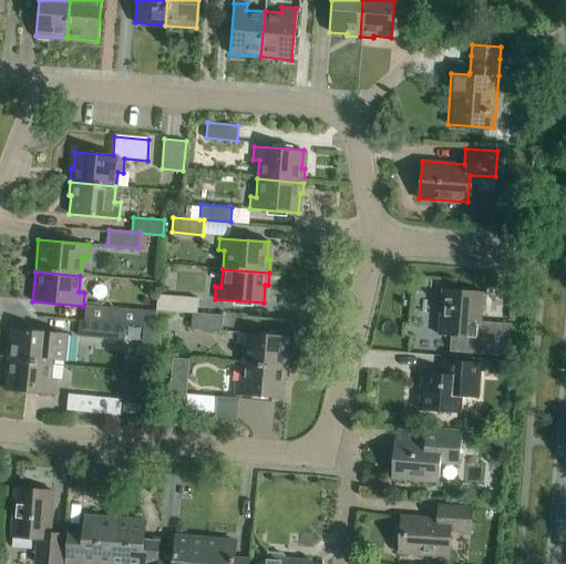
[(439,335),(450,336),(449,351),(510,356),(512,327),(480,324),(482,291),(442,288),(439,335)]
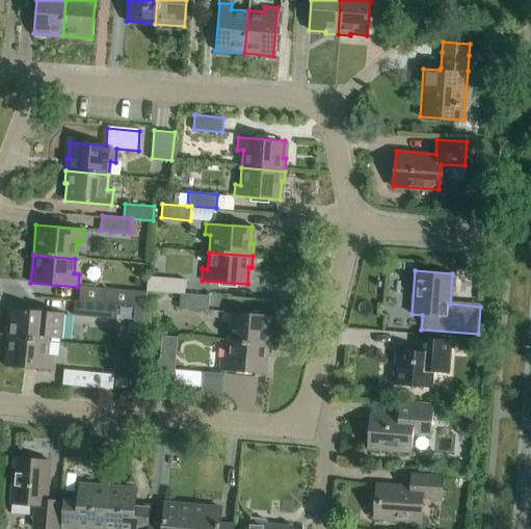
[(145,290),(181,293),(184,293),(184,292),(185,279),(147,274),(145,290)]
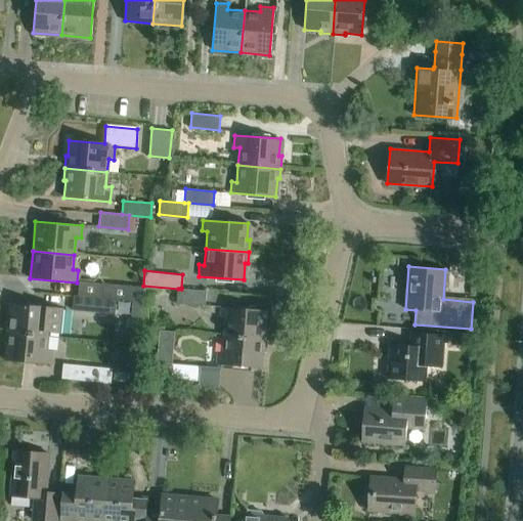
[(101,297),(116,299),(141,301),(143,286),(102,283),(101,297)]
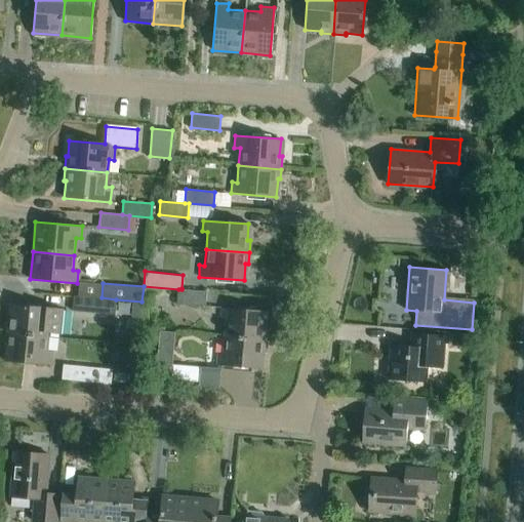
[(182,289),(178,289),(176,303),(204,305),(206,290),(182,288),(182,289)]
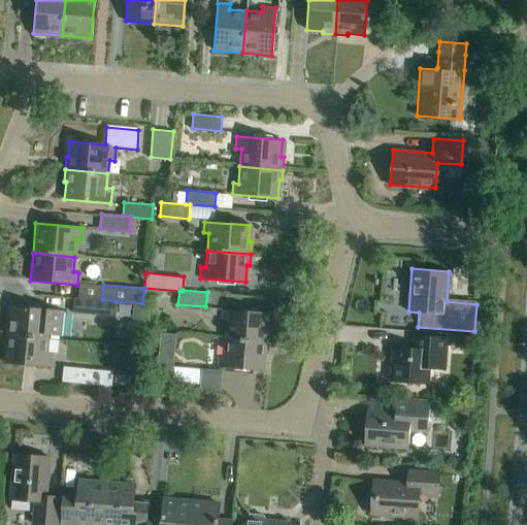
[(114,315),(117,301),(102,299),(74,297),(73,312),(114,315)]
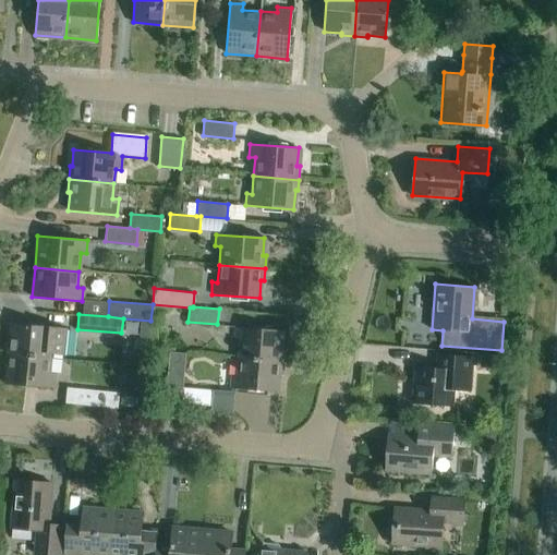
[(7,341),(5,353),(62,359),(63,342),(61,342),(62,328),(10,323),(9,341),(7,341)]
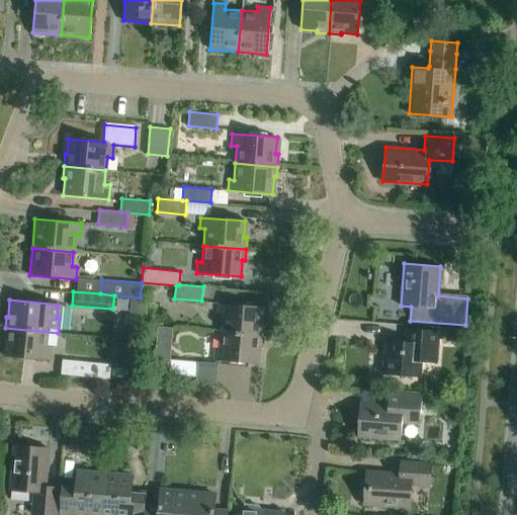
[(221,332),(263,335),(264,323),(261,323),(263,307),(218,303),(217,315),(222,315),(221,332)]
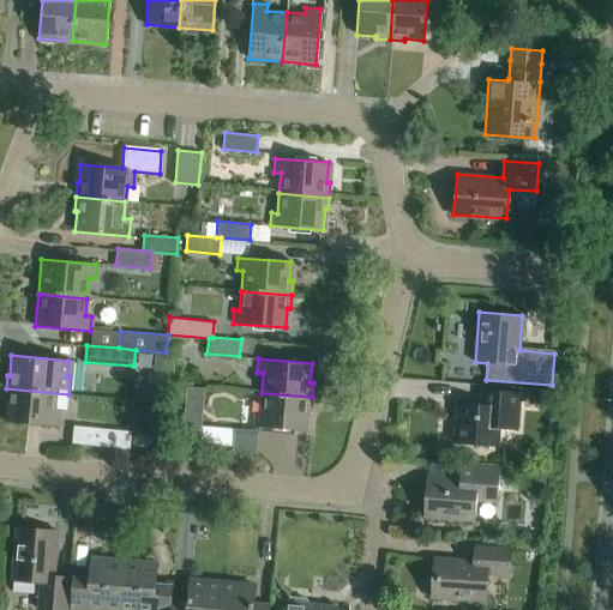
[(530,387),(529,402),(550,404),(551,390),(530,387)]
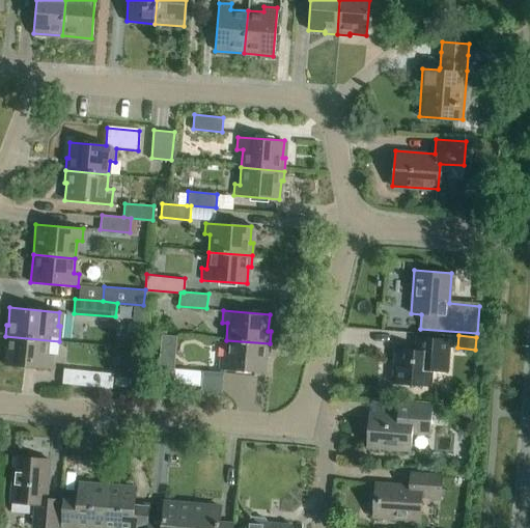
[(47,355),(48,340),(59,341),(5,336),(3,349),(6,349),(4,365),(50,369),(52,355),(47,355)]
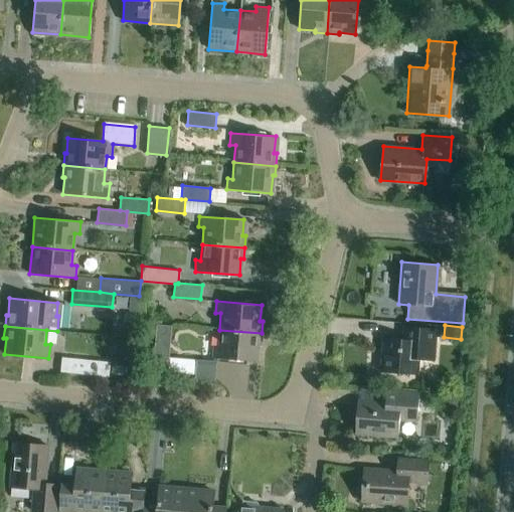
[(434,360),(437,329),(403,326),(402,340),(384,338),(381,371),(417,374),(418,359),(434,360)]
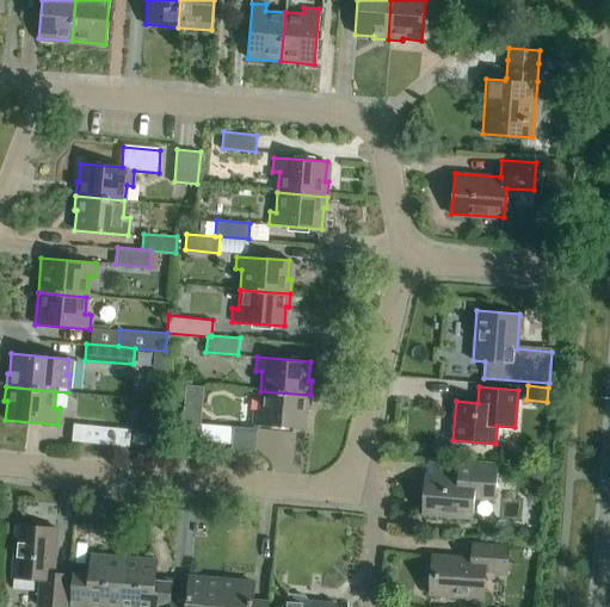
[(309,409),(310,395),(260,391),(259,410),(253,410),(252,423),(305,428),(307,408),(309,409)]
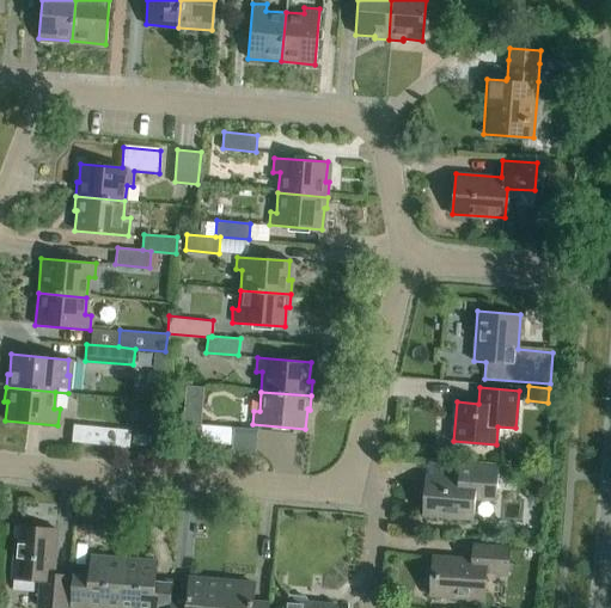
[(157,423),(159,399),(146,398),(144,422),(157,423)]
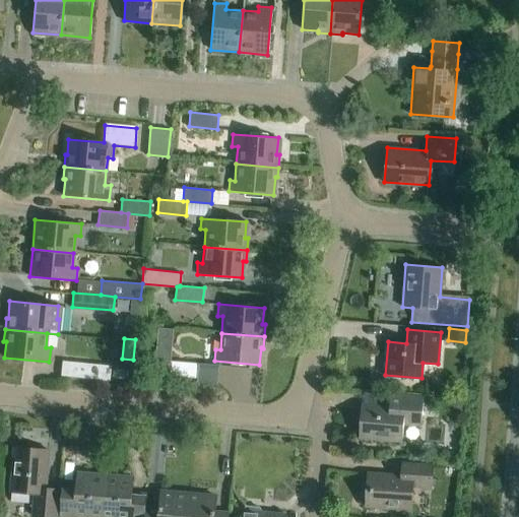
[(197,377),(198,363),(171,360),(169,374),(197,377)]
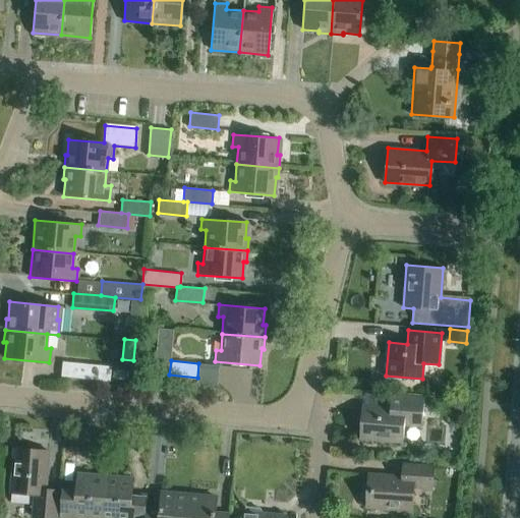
[(98,378),(99,364),(62,361),(61,375),(98,378)]
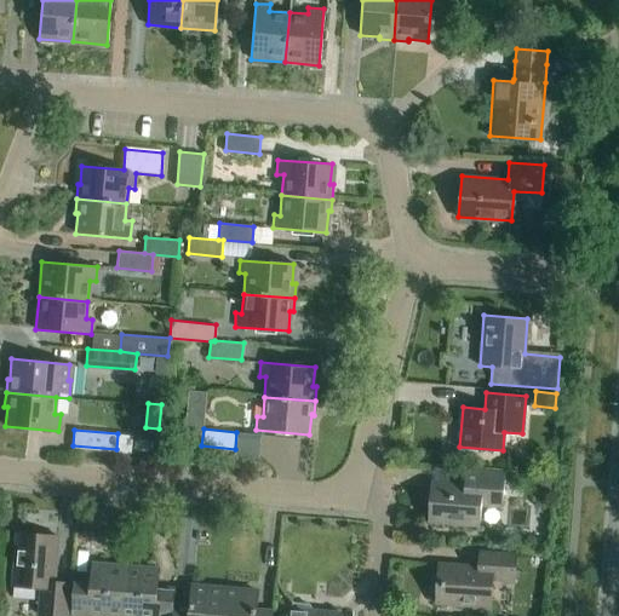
[(502,507),(504,473),(466,471),(465,484),(430,481),(428,520),(479,525),(481,505),(502,507)]
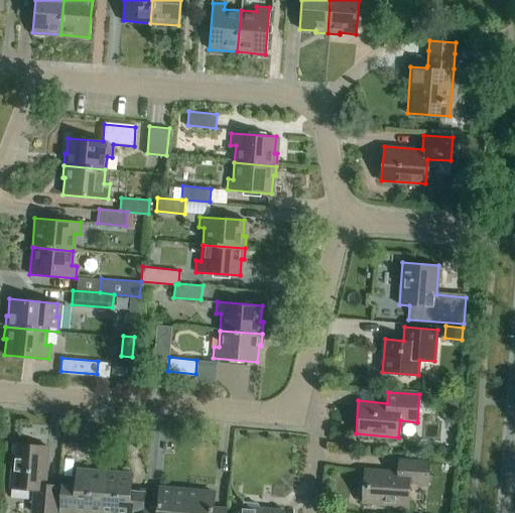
[(443,395),(442,410),(457,411),(458,398),(458,396),(443,395)]
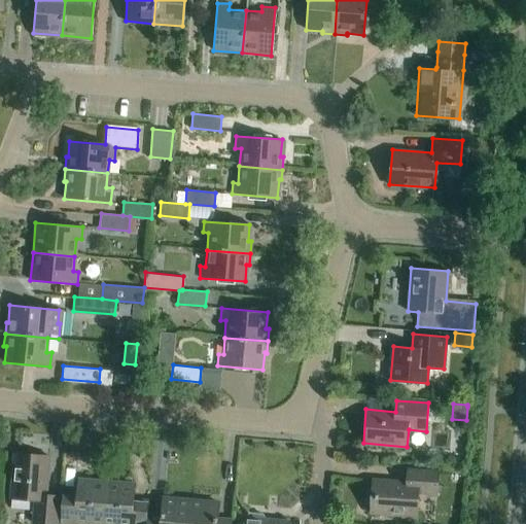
[(57,523),(60,495),(45,494),(48,455),(14,452),(10,497),(35,499),(33,522),(57,523)]
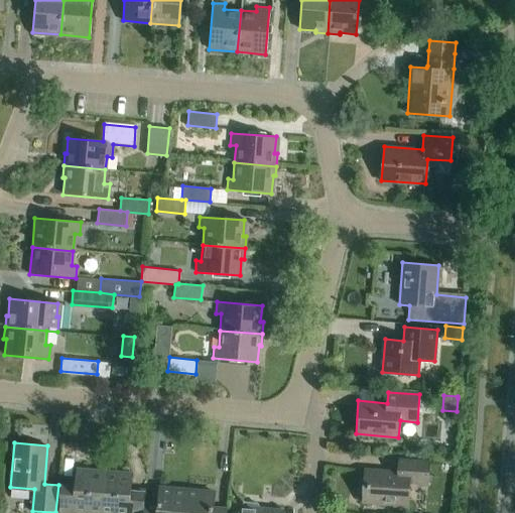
[(426,484),(428,462),(400,460),(400,472),(366,469),(363,501),(394,503),(394,505),(407,506),(409,483),(426,484)]
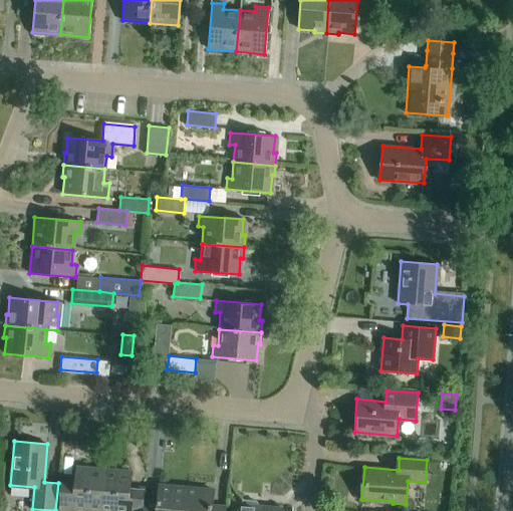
[(61,477),(60,488),(58,510),(71,510),(72,509),(99,510),(103,469),(76,467),(75,478),(61,477)]
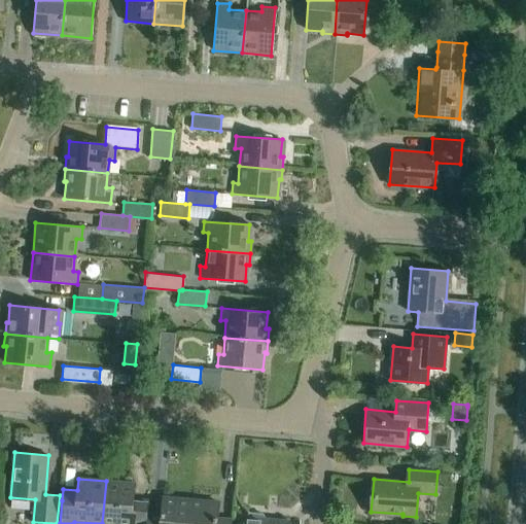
[(148,497),(133,496),(134,483),(106,481),(102,523),(145,523),(146,513),(148,497)]
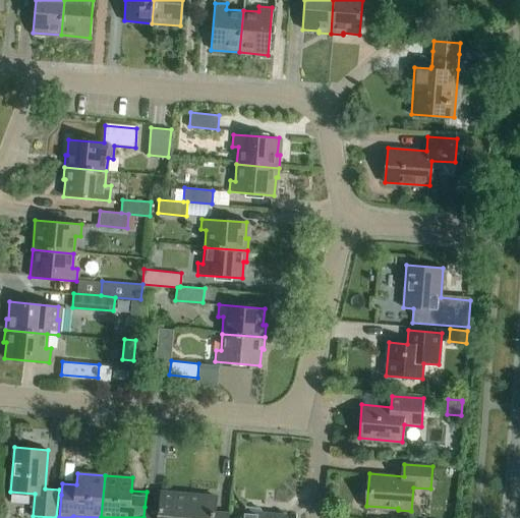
[(185,517),(188,494),(161,492),(159,508),(145,507),(143,517),(185,517)]
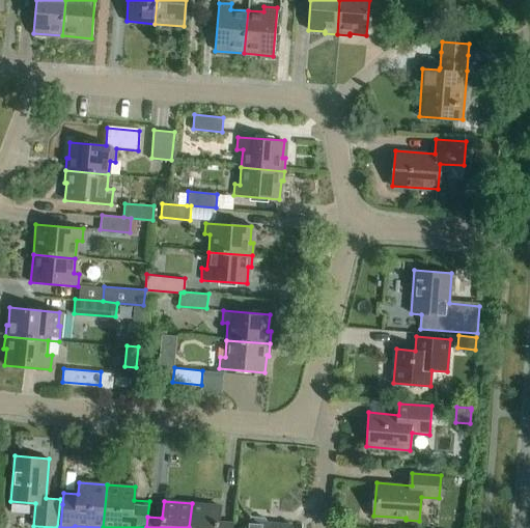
[(192,503),(189,527),(231,527),(232,524),(218,523),(219,505),(192,503)]
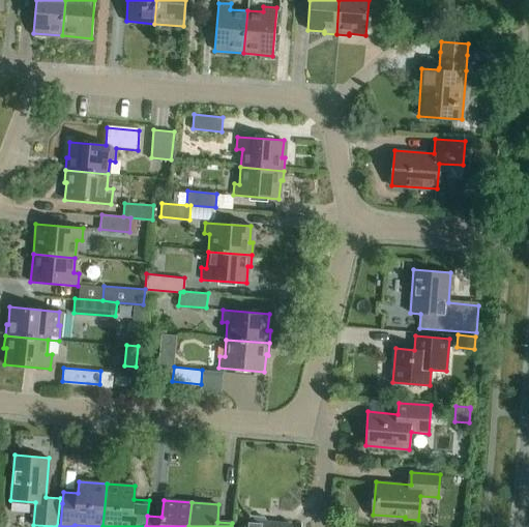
[(289,526),(290,523),(265,521),(263,516),(250,515),(245,520),(244,520),(243,526),(289,526)]
